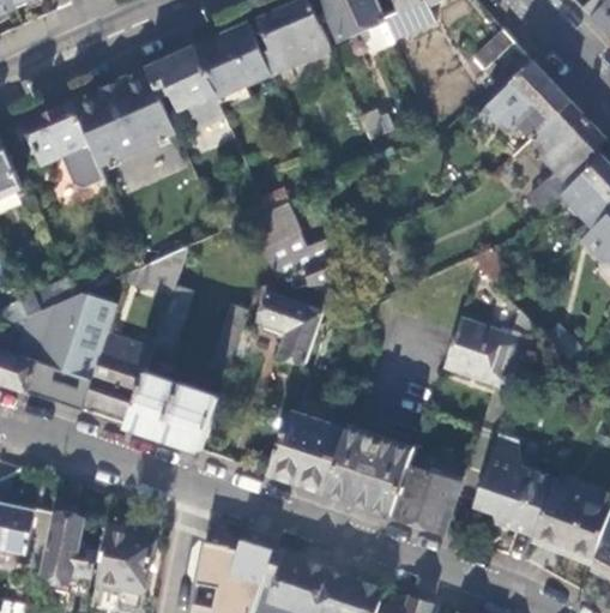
[(0,13),(31,0),(0,0),(0,13)]
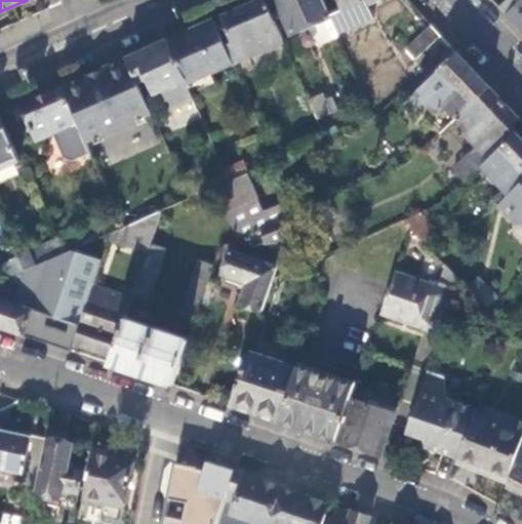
[(278,36),(263,0),(256,0),(241,7),(219,16),(231,40),(223,44),(232,66),(280,44),(277,37),(278,36)]
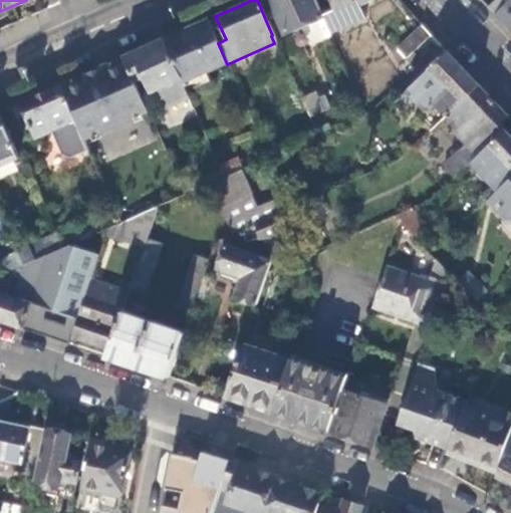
[(320,14),(313,0),(266,0),(282,33),(300,25),(321,16),(320,14)]
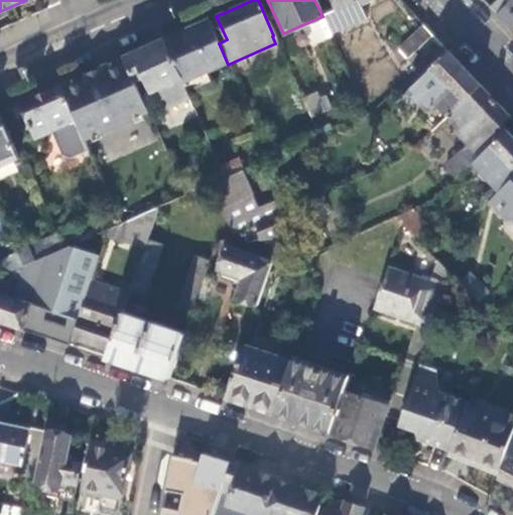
[(331,0),(336,9),(322,14),(323,16),(330,34),(364,19),(358,4),(366,0),(331,0)]
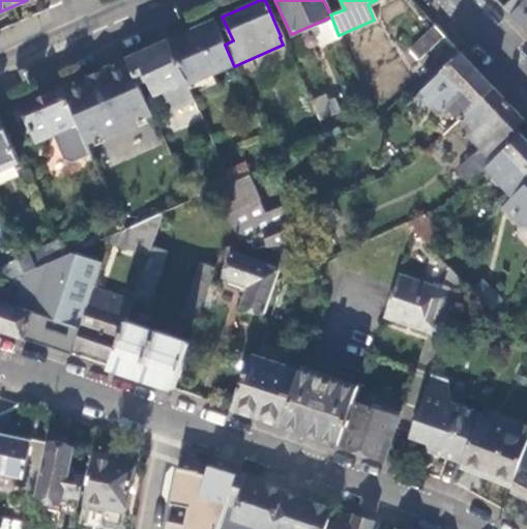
[(508,0),(501,6),(507,13),(520,2),(519,0),(508,0)]
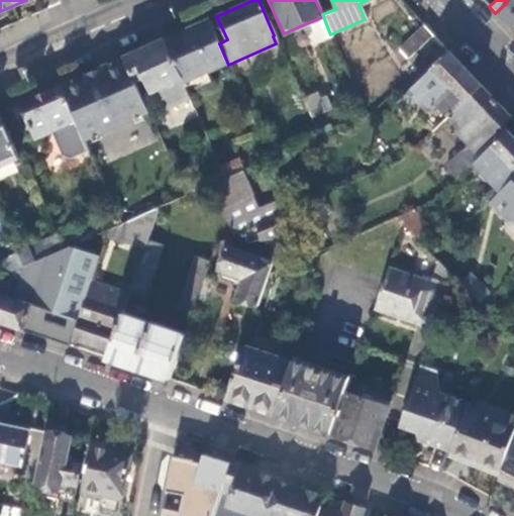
[(509,0),(507,2),(495,13),(513,33),(513,32),(513,0),(509,0)]
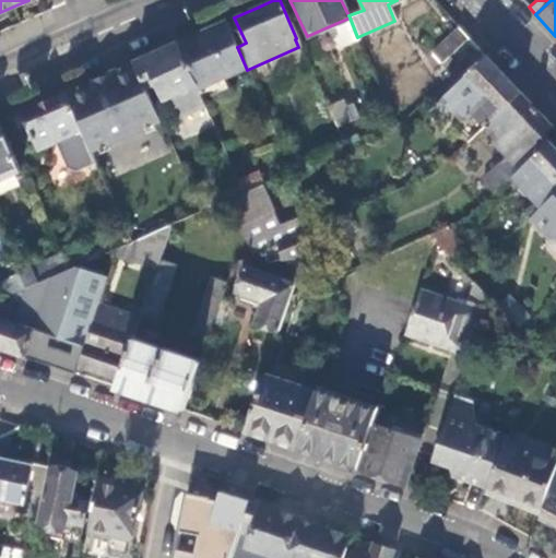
[(350,18),(327,27),(335,49),(358,39),(357,37),(350,18)]
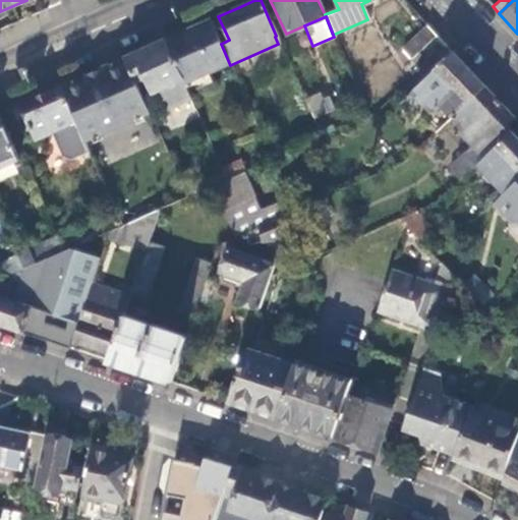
[(221,44),(211,19),(187,30),(166,39),(184,79),(182,80),(184,85),(230,65),(221,44)]
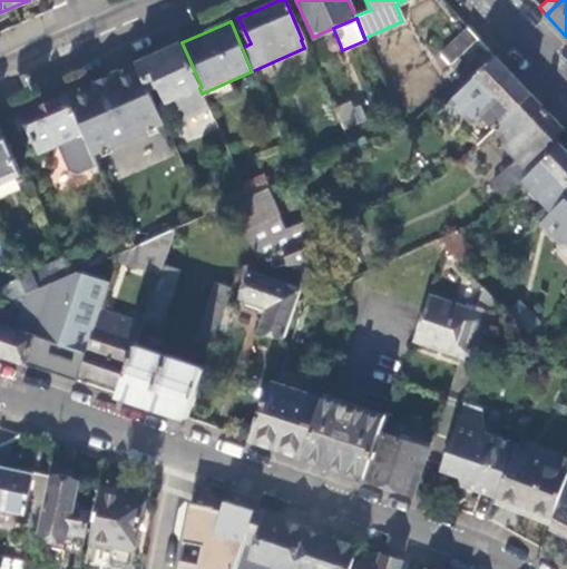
[(487,50),(466,27),(438,52),(459,76),(487,50)]
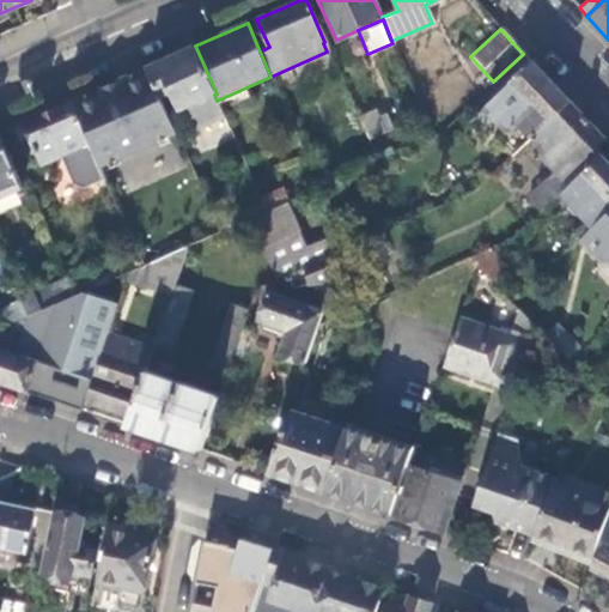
[(217,94),(195,46),(171,56),(147,67),(159,96),(169,92),(177,110),(184,107),(192,122),(199,126),(223,115),(217,101),(214,95),(217,94)]
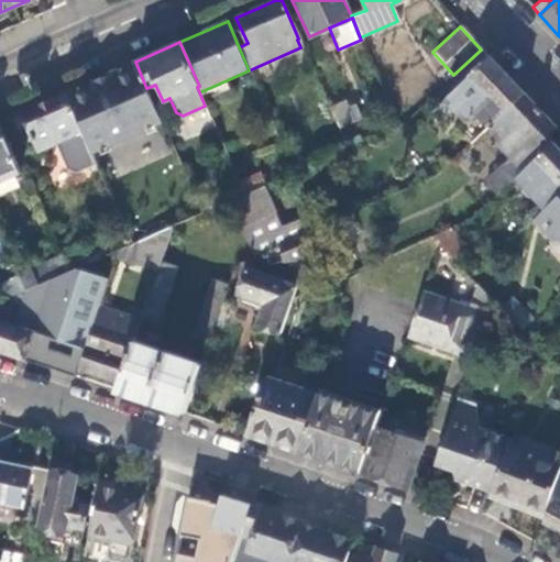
[(490,58),(431,112),(447,128),(451,123),(470,142),(484,130),(523,94),(490,58)]
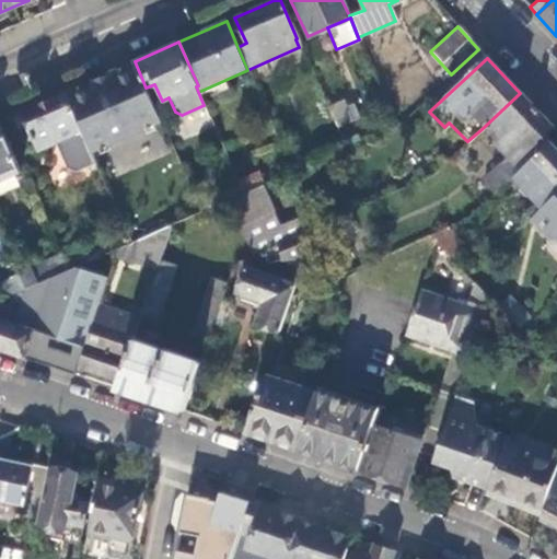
[(146,88),(135,61),(104,74),(65,92),(90,151),(161,123),(146,88)]
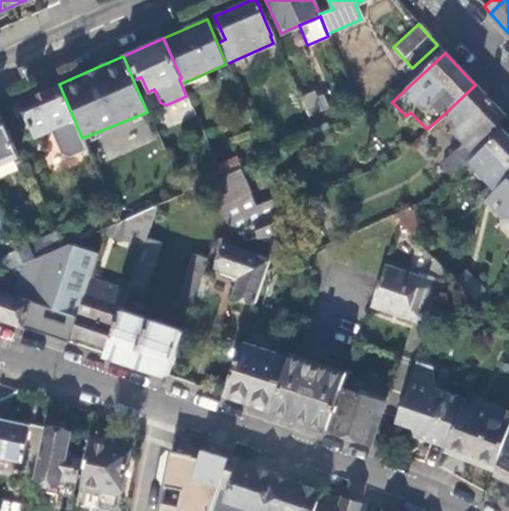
[(82,138),(59,84),(36,94),(20,101),(35,135),(51,128),(61,150),(70,153),(86,146),(82,138)]
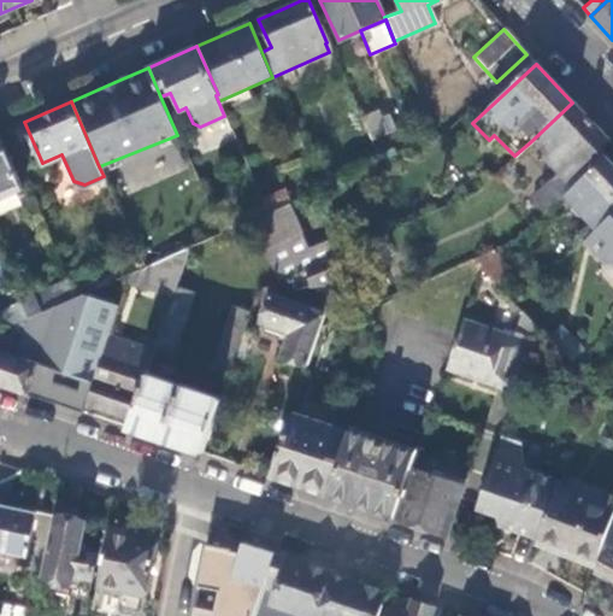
[(607,140),(572,103),(530,142),(544,158),(560,141),(588,170),(603,156),(596,148),(607,140)]
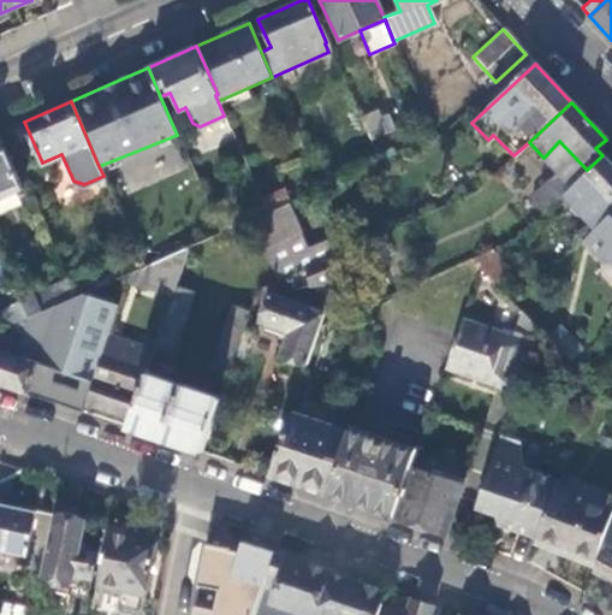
[(382,106),(356,116),(366,140),(392,129),(382,106)]
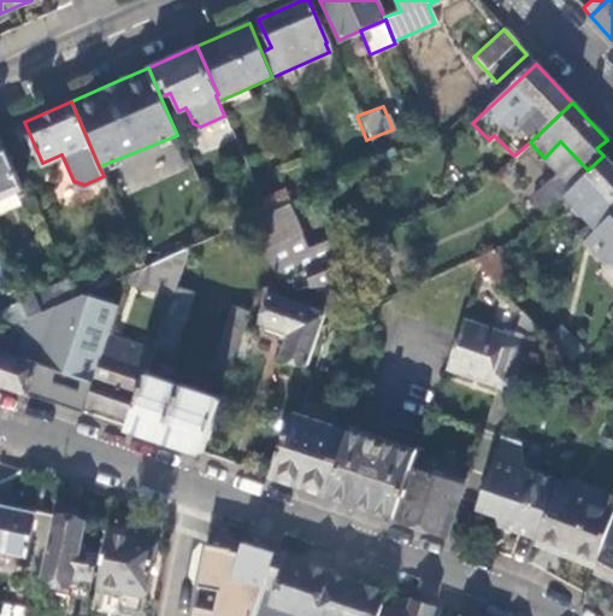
[(0,198),(22,188),(0,140),(0,198)]
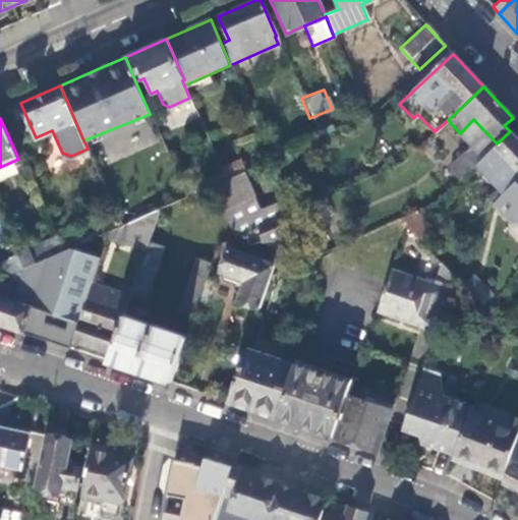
[(517,139),(510,131),(497,143),(475,163),(474,164),(502,192),(517,177),(517,139)]
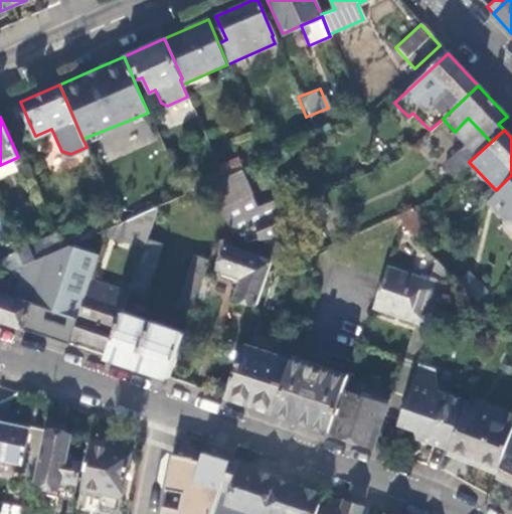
[(443,165),(454,176),(469,162),(470,161),(460,149),(443,165)]
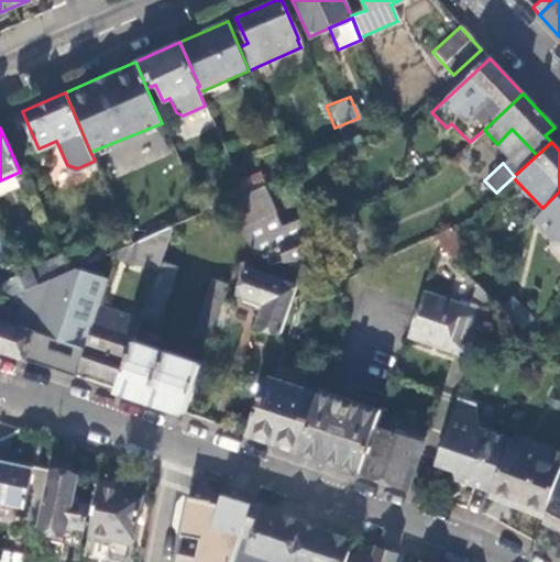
[(243,196),(264,186),(259,174),(238,183),(243,196)]
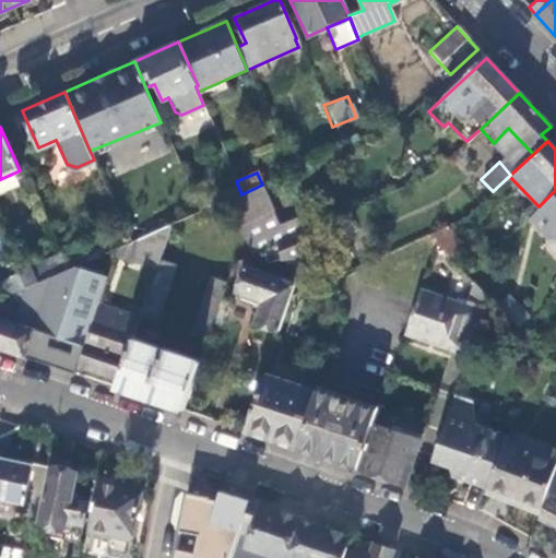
[(241,194),(227,201),(246,240),(269,229),(281,224),(262,185),(241,194)]
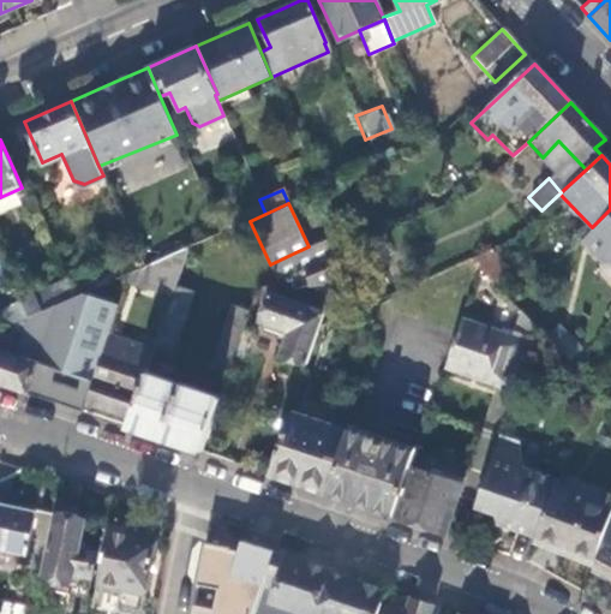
[(610,209),(592,227),(579,239),(600,262),(609,262),(610,264),(610,209)]
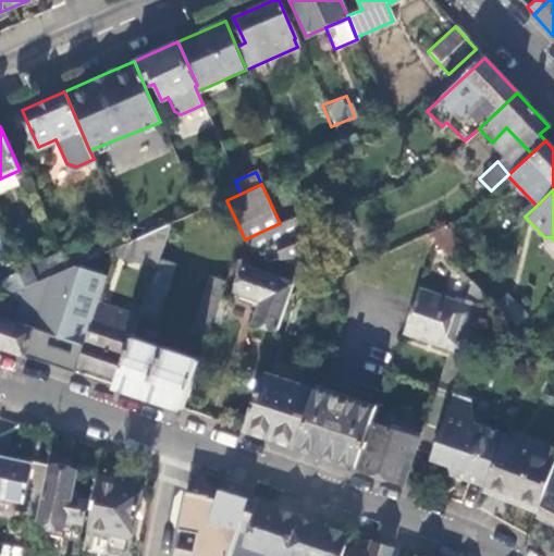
[(280,223),(268,229),(275,243),(298,233),(299,232),(291,212),(283,217),(285,220),(280,223)]
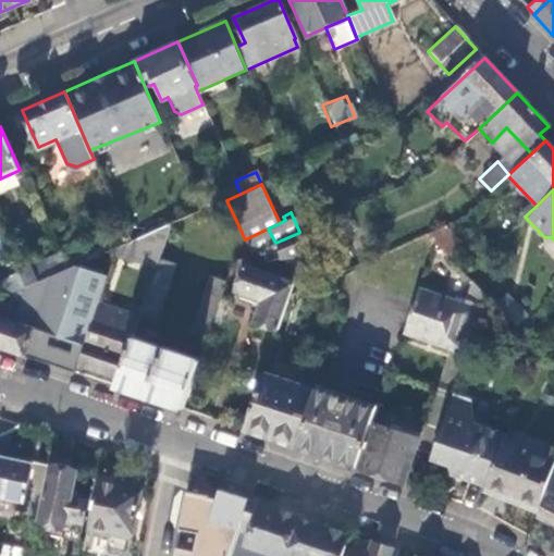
[(198,227),(193,214),(170,224),(176,237),(198,227)]
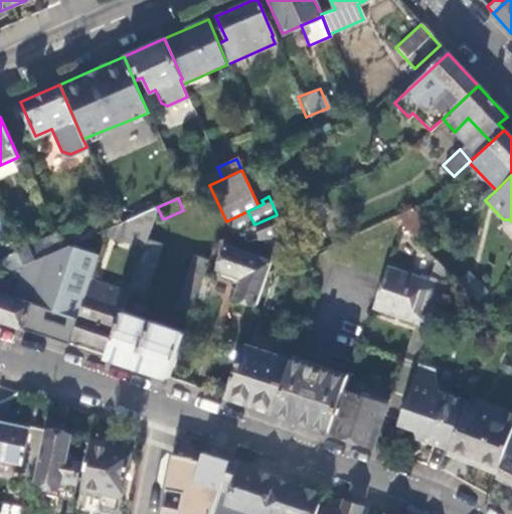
[(313,253),(291,208),(277,214),(276,215),(282,227),(297,261),(313,253)]
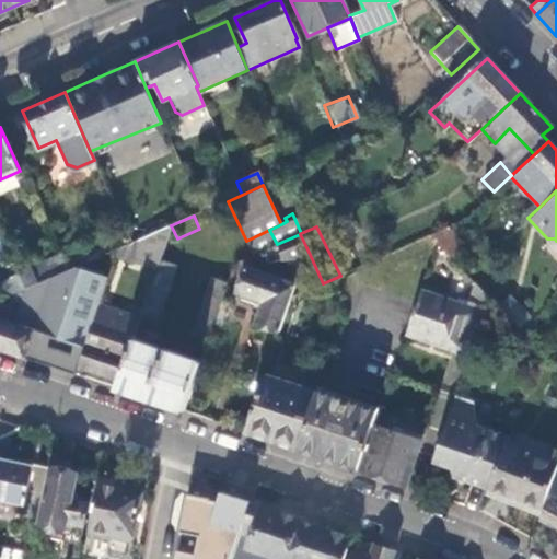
[(447,228),(429,236),(437,243),(452,260),(464,248),(447,228)]
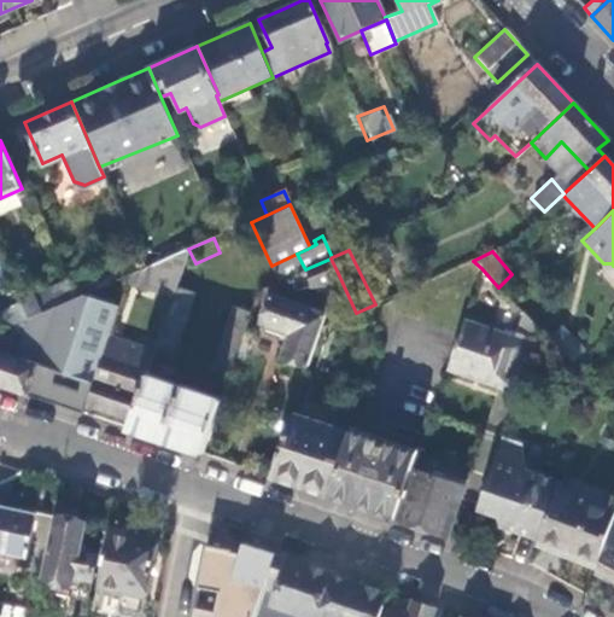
[(297,254),(272,266),(279,281),(305,269),(297,254)]
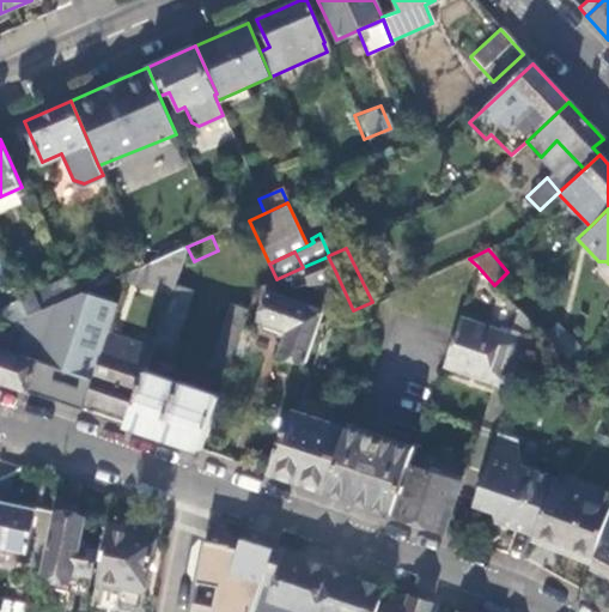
[(335,271),(328,256),(303,267),(306,284),(332,280),(335,271)]
